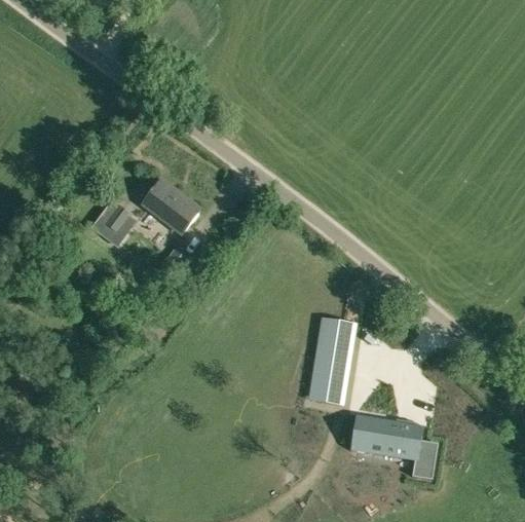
[(141,202),(181,232),(200,206),(160,176),(141,202)]
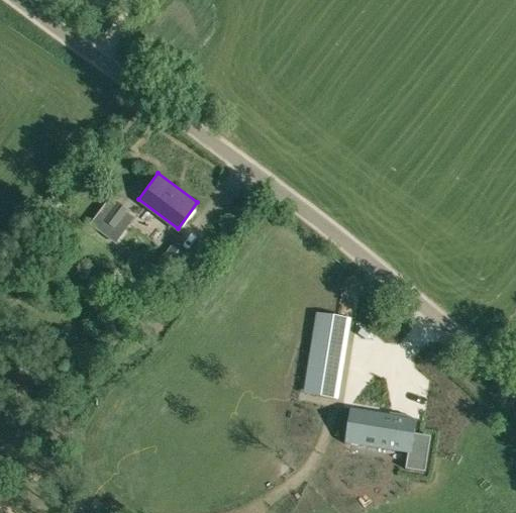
[(102,216),(115,226),(128,208),(114,198),(113,199),(107,194),(100,204),(107,209),(102,216)]
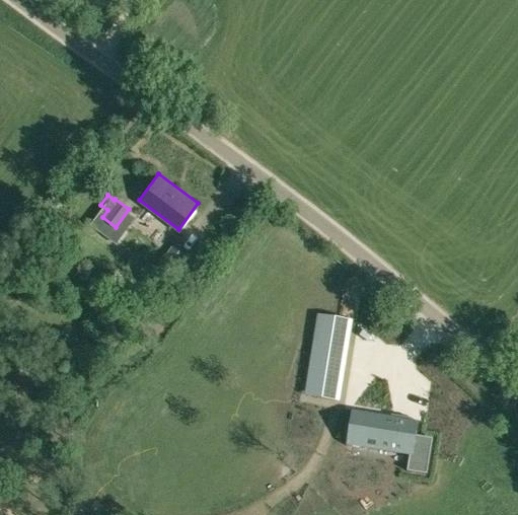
[(158,260),(172,271),(186,253),(171,242),(158,260)]
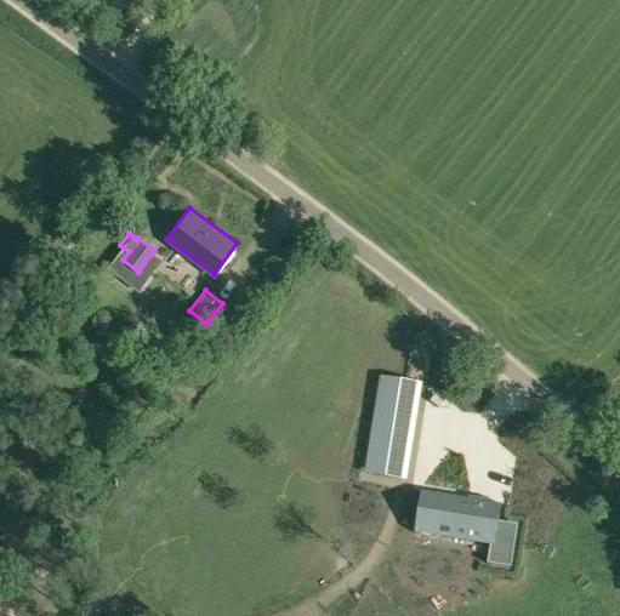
[(367,471),(402,475),(416,380),(381,374),(367,471)]
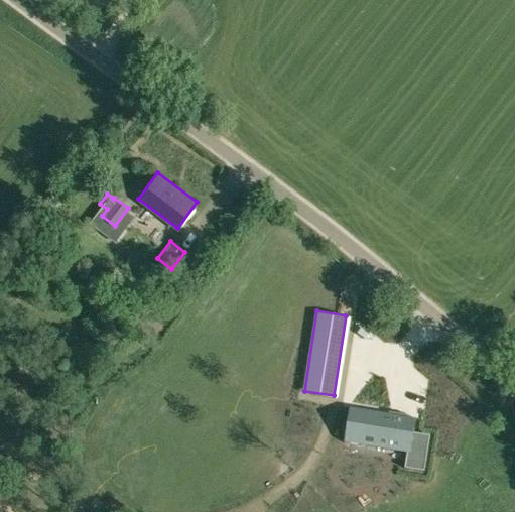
[(385,381),(411,363),(398,345),(372,363),(385,381)]
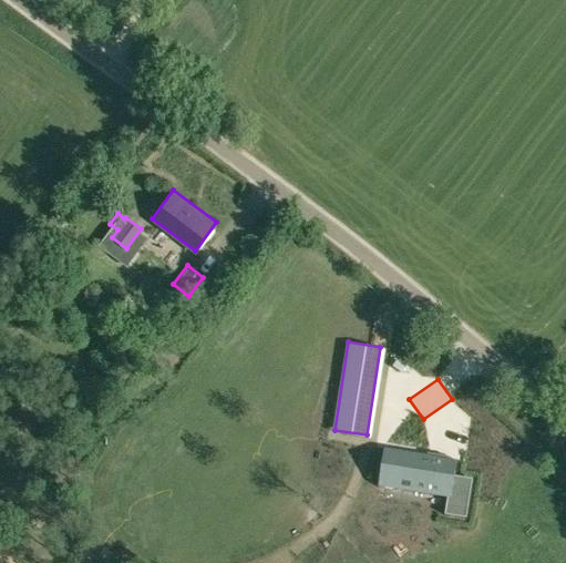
[(443,512),(465,517),(472,477),(454,474),(458,458),(383,446),(378,481),(446,492),(443,512)]
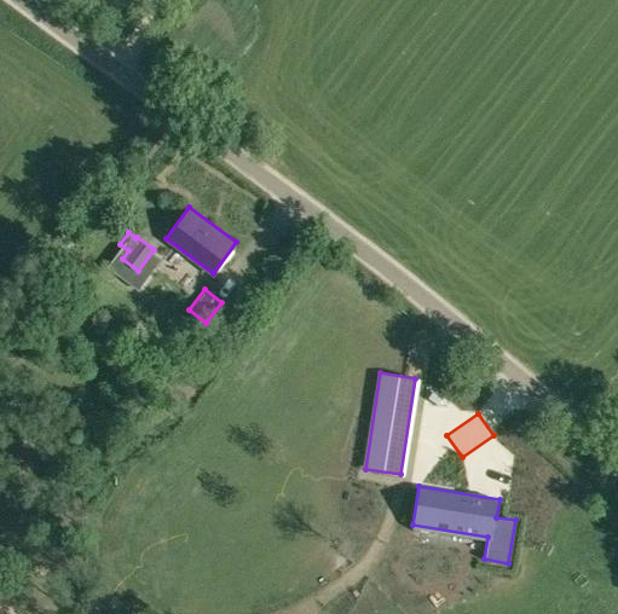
All buildings are outlined.
